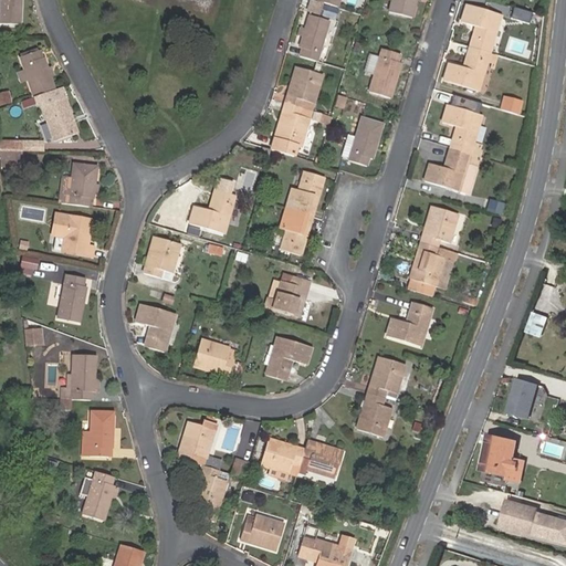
[(0,0),(0,25),(20,25),(19,0),(0,0)]
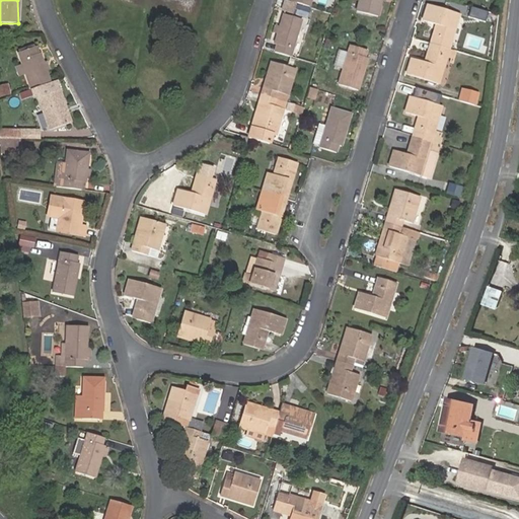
[(308,17),(311,8),(310,7),(292,2),(287,0),(285,0),(283,9),(308,17)]
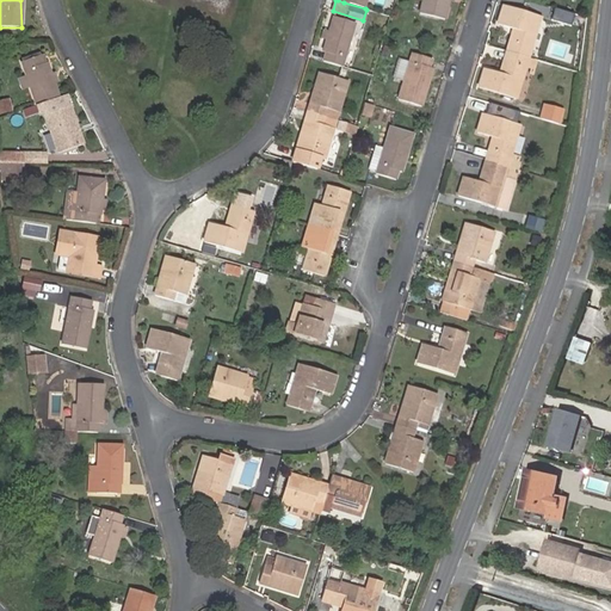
[(423,0),(420,14),(444,20),(449,0),(423,0)]
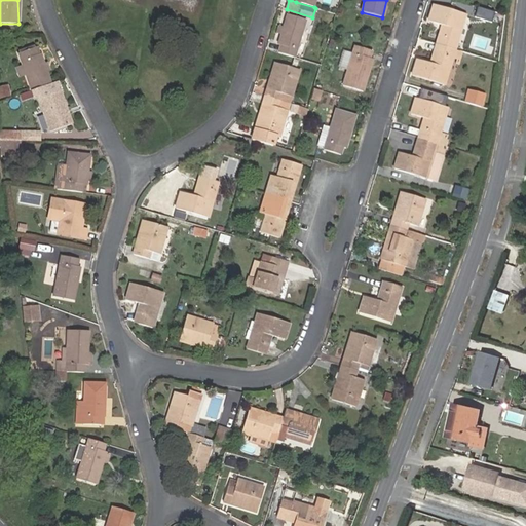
[(437,44),(455,49),(466,14),(434,5),(429,21),(443,25),(437,44)]
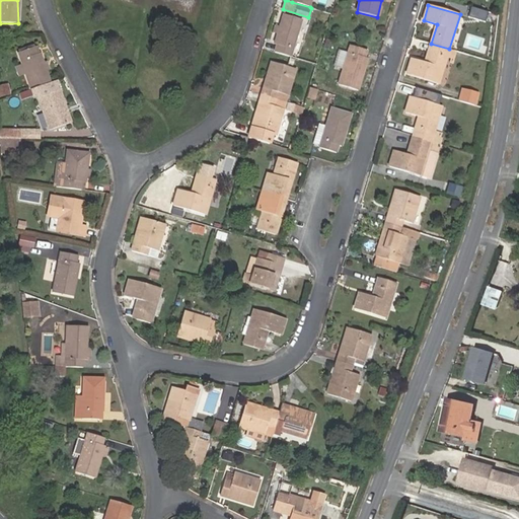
[(278,46),(275,53),(292,58),(303,20),(285,14),(275,45),(278,46)]
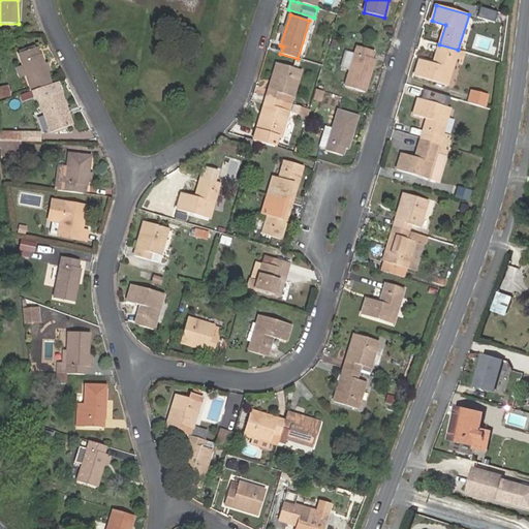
[(447,85),(458,50),(439,44),(433,64),(421,60),(415,75),(447,85)]
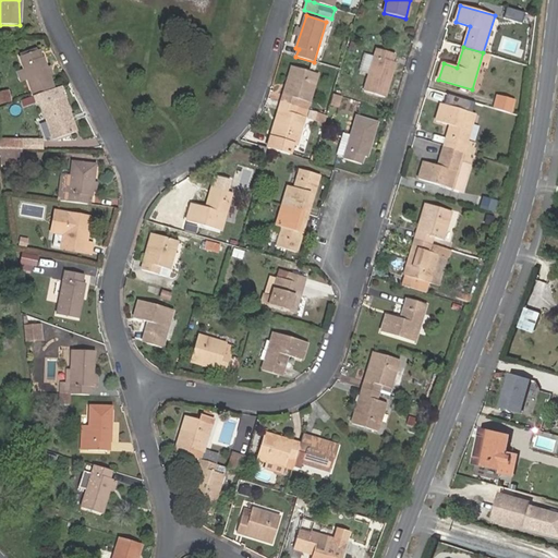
[(365,91),(385,97),(396,63),(393,63),(396,55),(378,49),(375,59),(370,75),(365,91)]
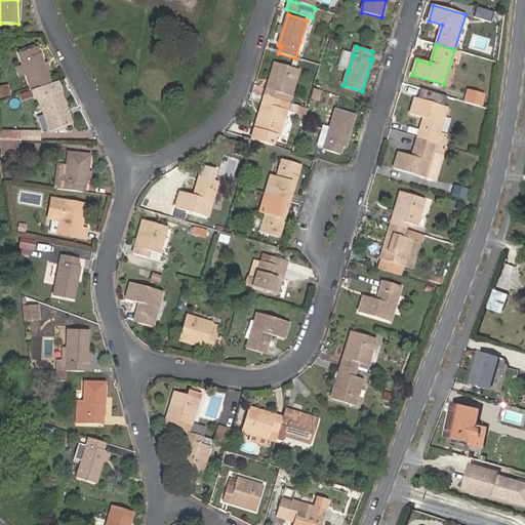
[(16,57),(30,92),(31,92),(50,84),(40,57),(37,58),(34,49),(16,57)]
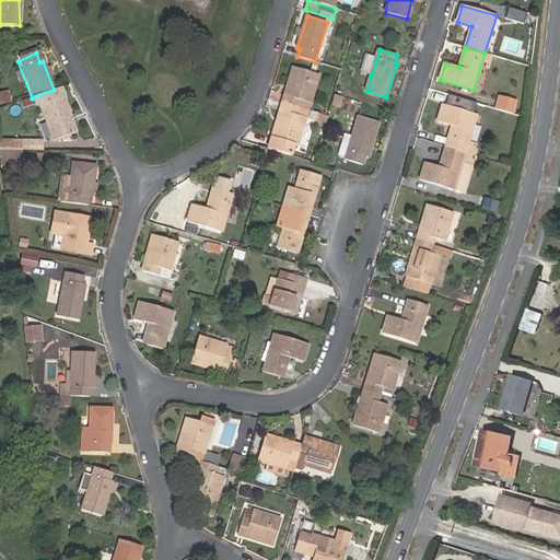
[(371,76),(376,59),(366,56),(361,72),(371,76)]
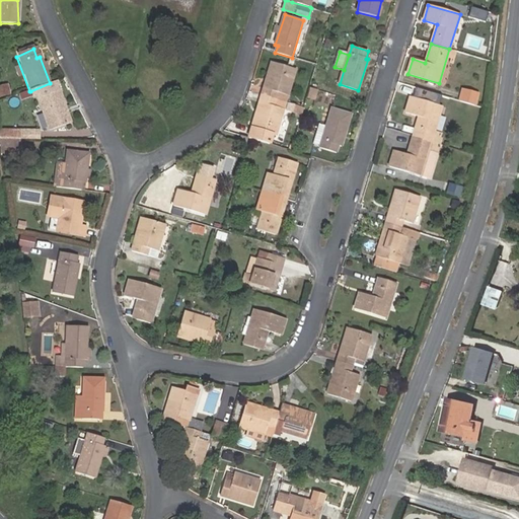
[(273,63),(263,94),(278,99),(286,102),(289,95),(296,70),(273,63)]
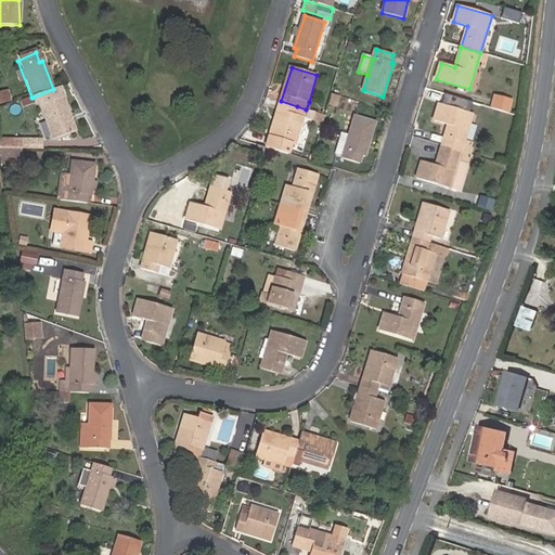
[(40,106),(62,99),(59,88),(53,89),(33,98),(35,103),(40,106)]
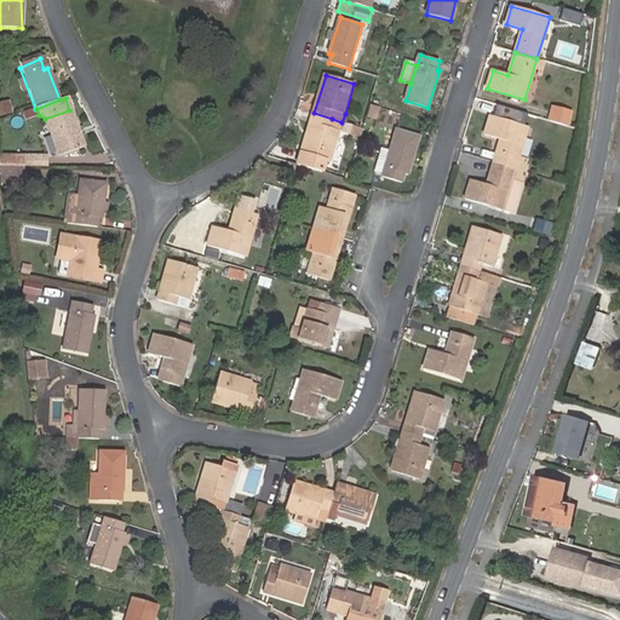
[(300,109),(311,112),(314,102),(303,99),(300,109)]
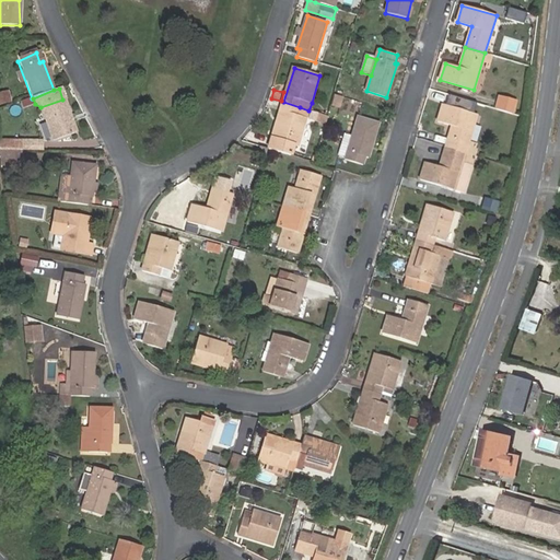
[(362,98),(363,91),(352,90),(351,97),(362,98)]
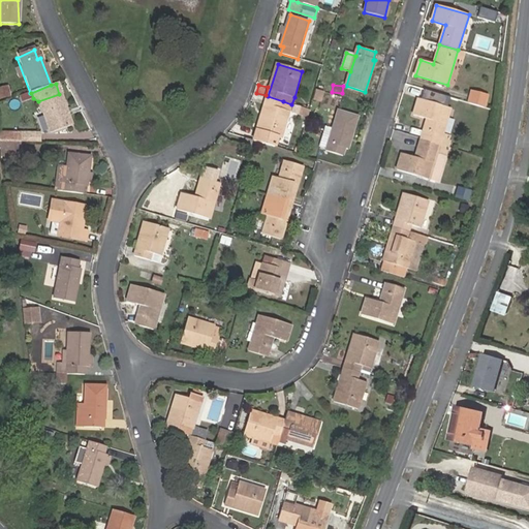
[(0,99),(10,96),(8,87),(0,88),(0,99)]
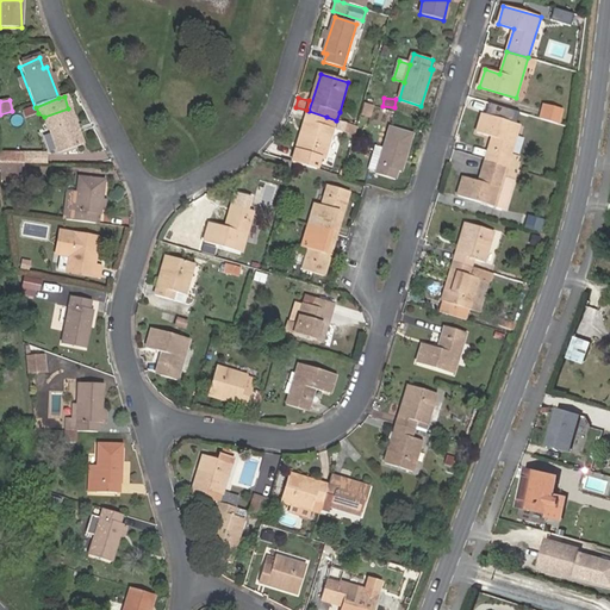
[(371,118),(374,106),(366,104),(365,104),(365,105),(361,116),(371,118)]
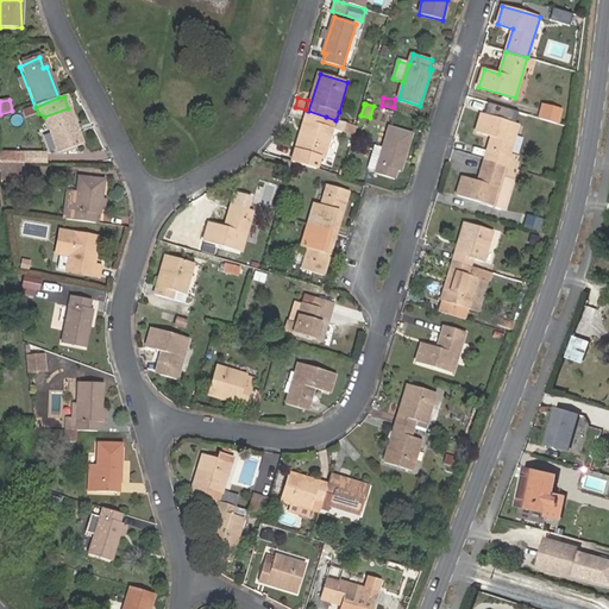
[(514,124),(518,112),(489,104),(485,114),(514,124)]
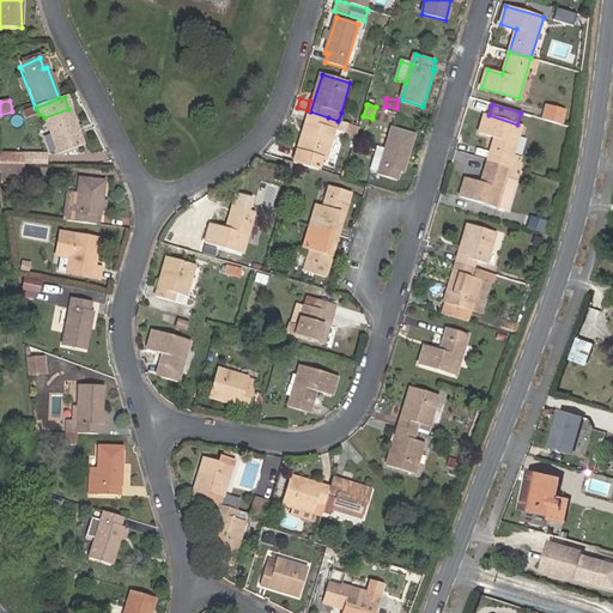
[(82,147),(68,109),(44,117),(58,156),(82,147)]
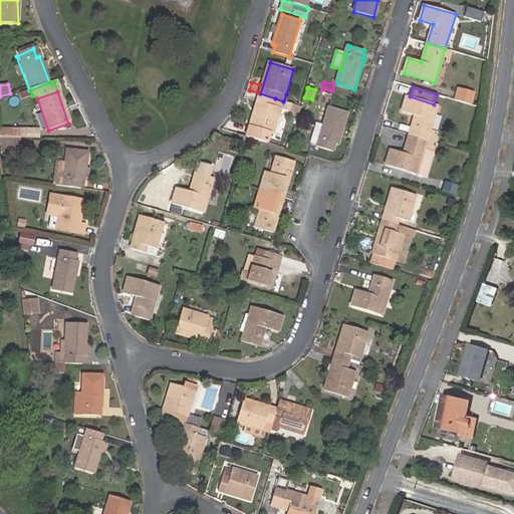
[(275,98),(260,93),(250,126),(271,133),(274,134),(281,108),(283,101),(275,98)]
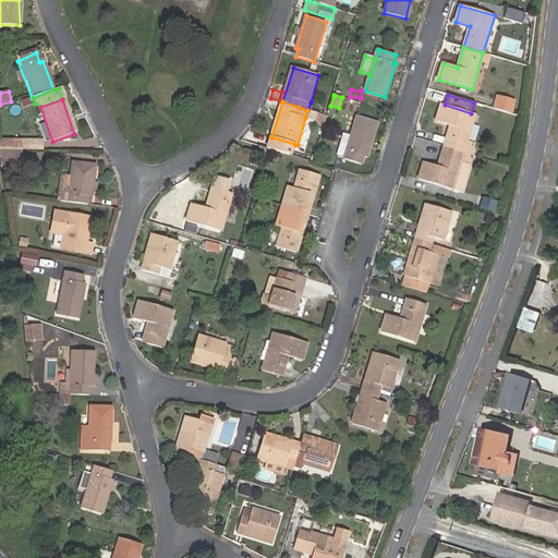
[(450,125),(445,146),(463,152),(466,144),(475,114),(471,113),(445,105),(441,104),(437,121),(450,125)]
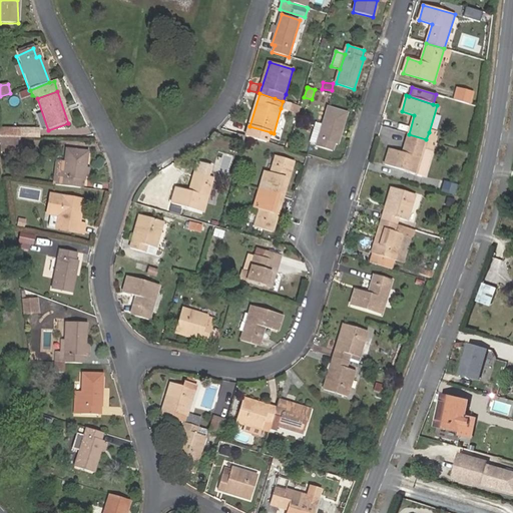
[(284,110),(294,113),(297,105),(287,102),(284,110)]
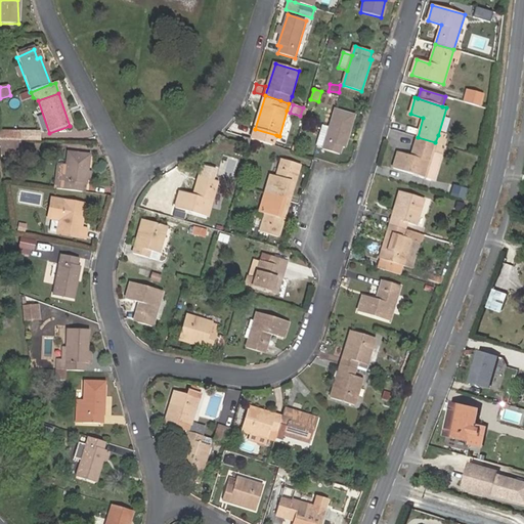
[(336,107),(331,126),(324,146),(323,147),(341,153),(344,145),(346,145),(355,113),(336,107)]
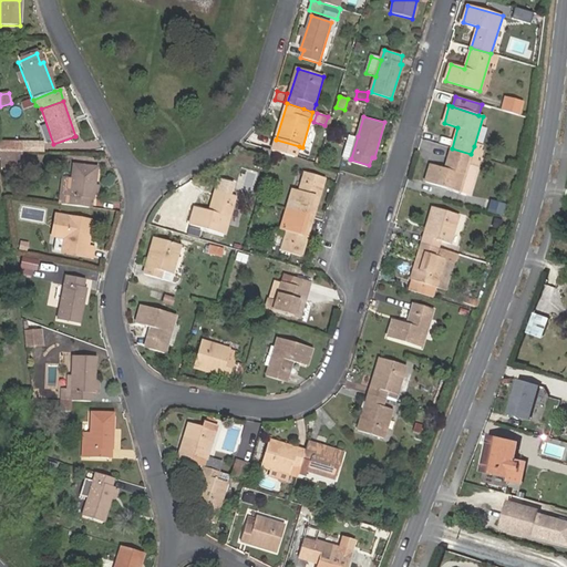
[(351,158),(358,136),(349,134),(342,155),(351,158)]
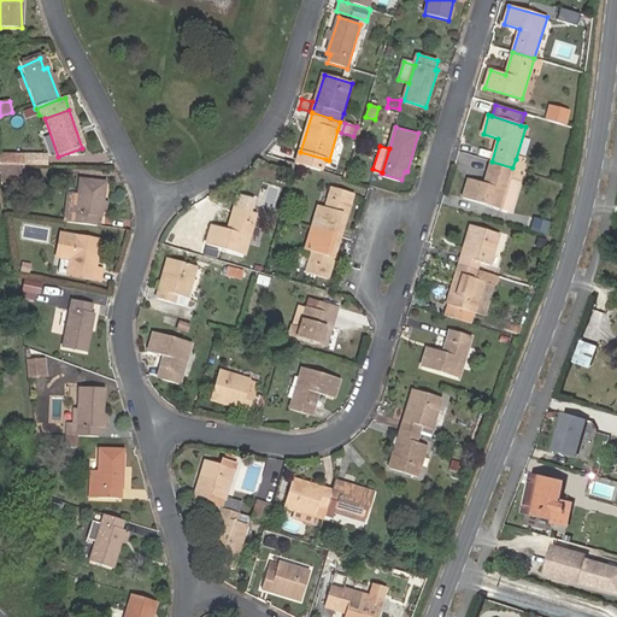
[(325,159),(300,152),(297,164),(322,171),(325,159)]
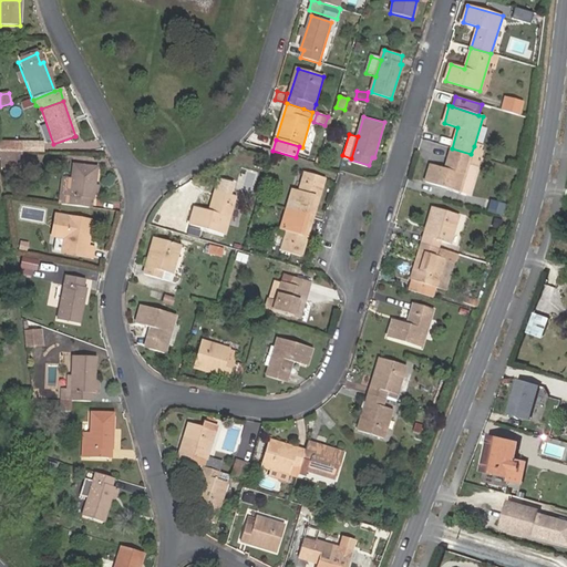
[(22,144),(0,144),(0,154),(21,154),(23,154),(22,144)]
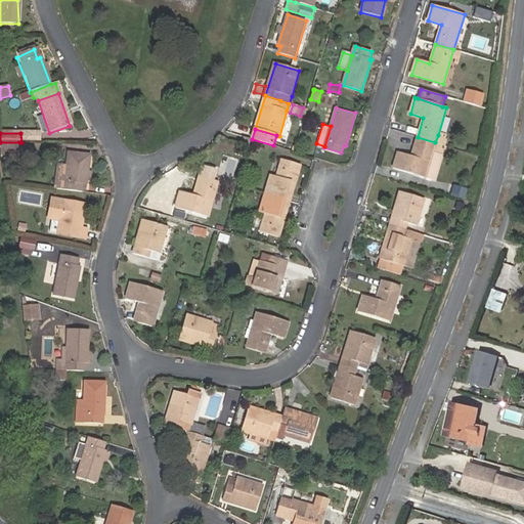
[(40,142),(40,133),(20,133),(22,142),(40,142)]
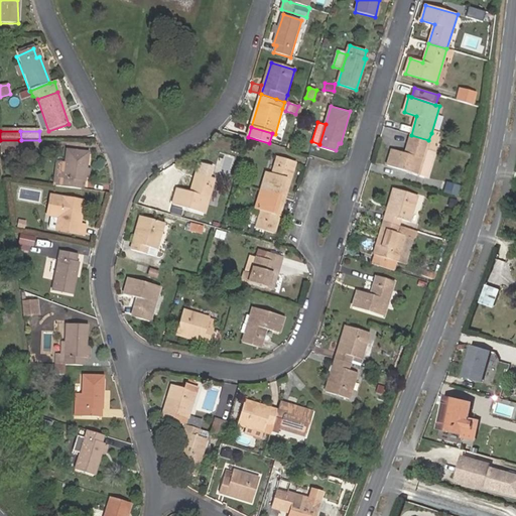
[(431,133),(428,140),(436,142),(438,135),(431,133)]
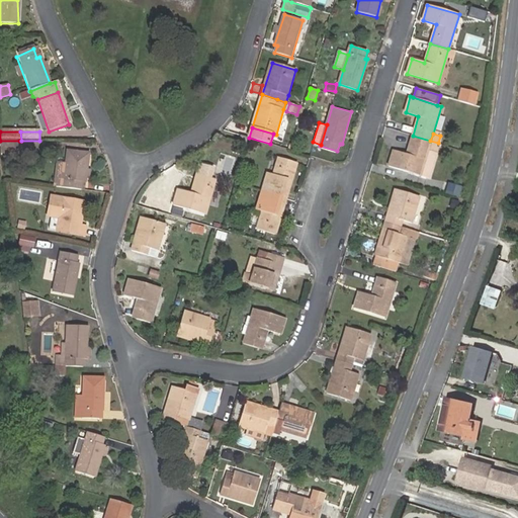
[(239,144),(247,146),(249,138),(241,136),(239,144)]
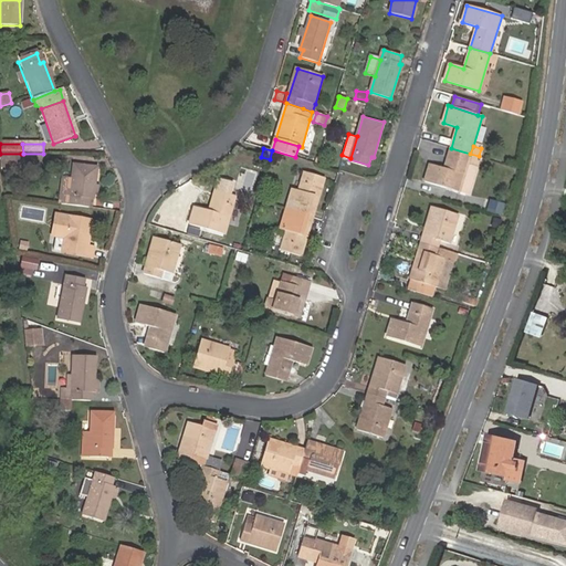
[(470,154),(451,148),(444,168),(430,164),(425,181),(459,191),(468,164),(470,154)]
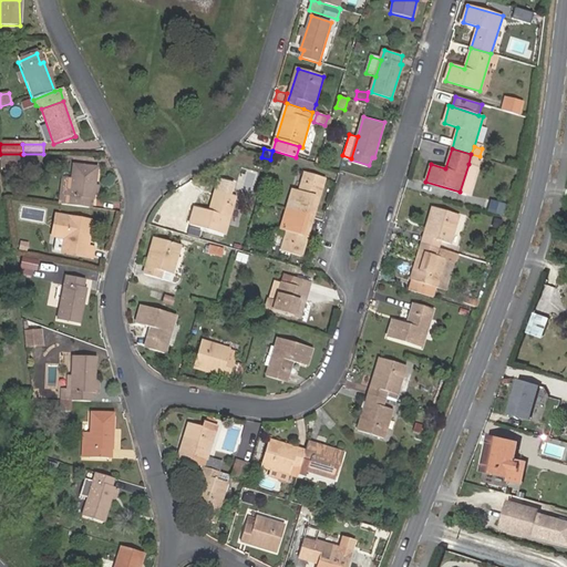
[(21,154),(0,154),(0,165),(21,164),(21,154)]
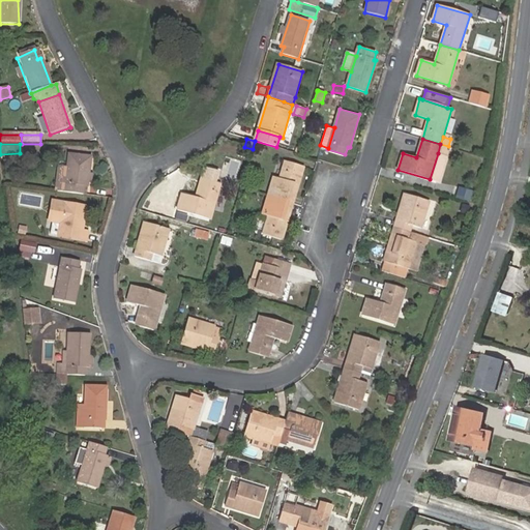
[(448,146),(440,144),(438,153),(430,179),(440,182),(450,147),(448,146)]
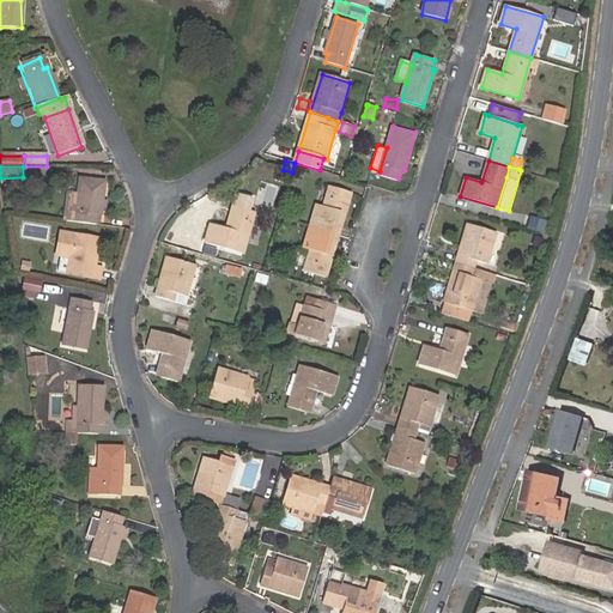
[(64,211),(62,222),(73,223),(96,225),(97,217),(102,217),(105,182),(79,180),(77,196),(74,212),(64,211)]
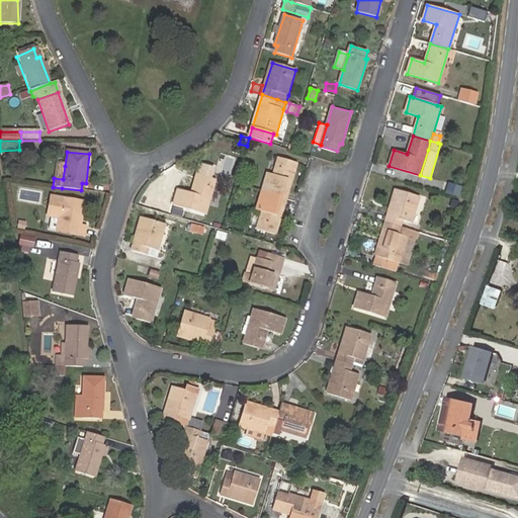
[(273,194),(286,198),(297,163),(278,158),(274,175),(268,173),(265,183),(275,186),(273,194)]
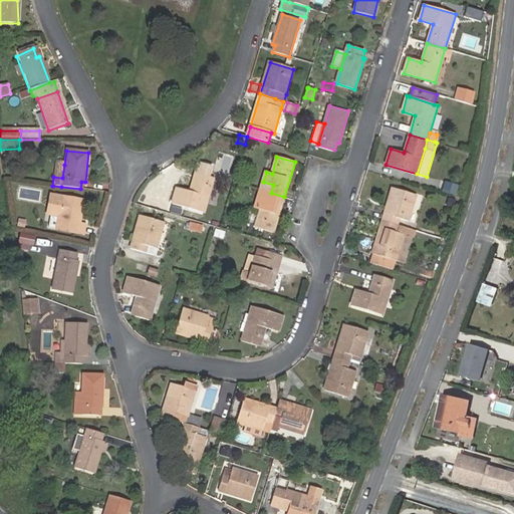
[(55,164),(53,177),(62,178),(64,165),(55,164)]
